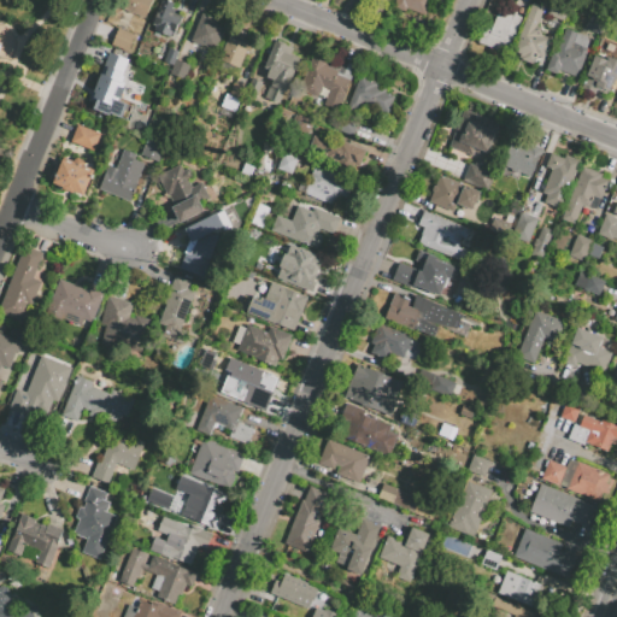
[(153,0),(145,19),(115,6),(117,0),(153,0)]
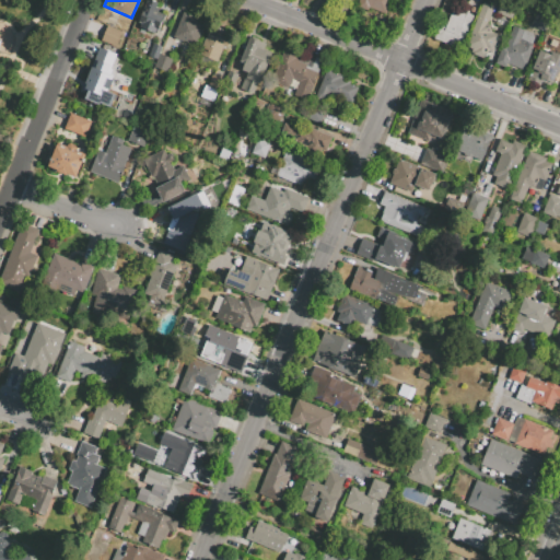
[(155,30),(160,32),(165,16),(156,12),(159,9),(155,8),(156,3),(149,0),(146,0),(137,24),(141,25),(140,28),(154,34),(155,30)]
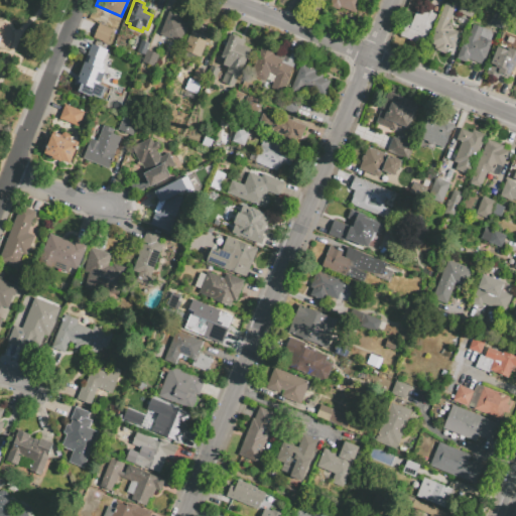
[(333,0),(330,8),(341,12),(342,9),(357,15),(363,0),(333,0)]
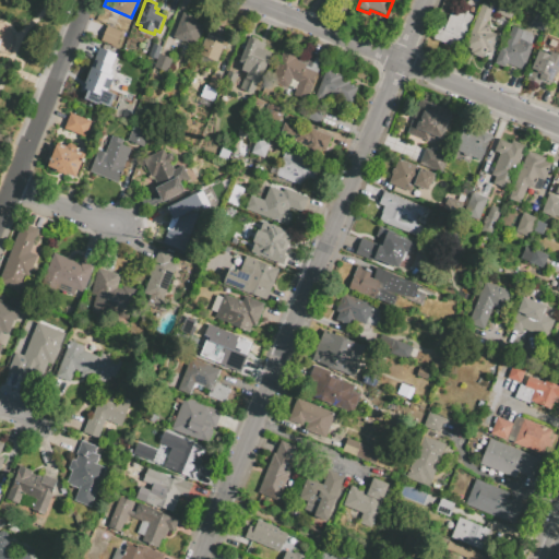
[(496,13),(501,0),(504,0),(516,4),(511,20),(496,13)]
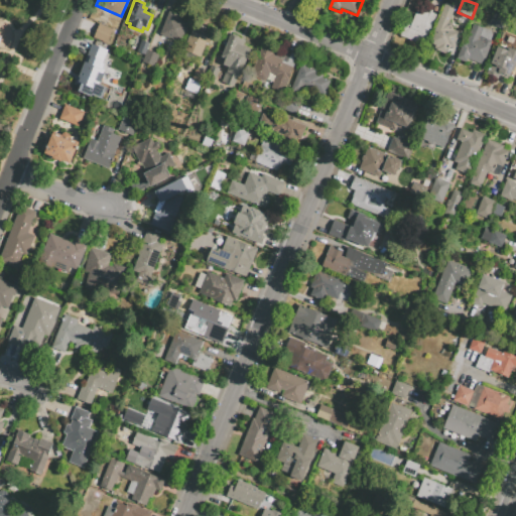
[(444,2),(456,6),(449,20),(453,30),(460,32),(455,48),(449,47),(446,55),(433,49),(434,46),(429,44),(444,2)]
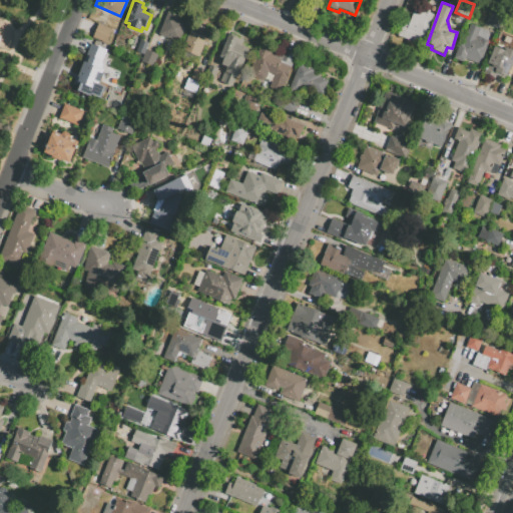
[(416,5),(424,8),(424,6),(429,7),(427,11),(434,13),(422,44),(398,34),(404,18),(410,21),(416,5)]
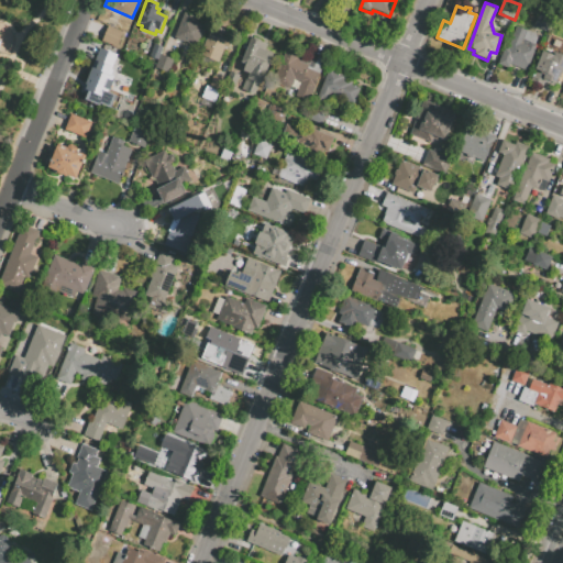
[(185,12),(175,37),(197,46),(206,25),(198,22),(199,20),(197,19),(197,17),(185,12)]
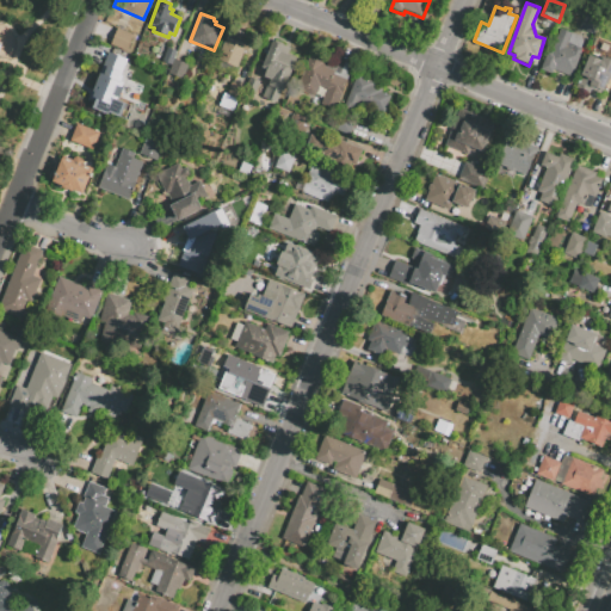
[(579,28),(585,13),(599,18),(593,34),(579,28)]
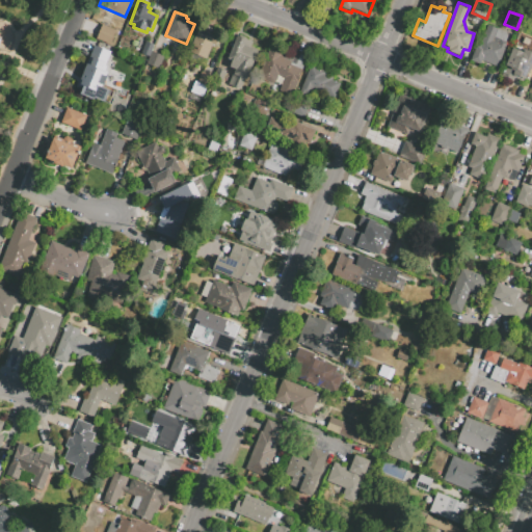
[(212,45),(216,46),(221,32),(201,23),(188,52),(206,59),(212,45)]
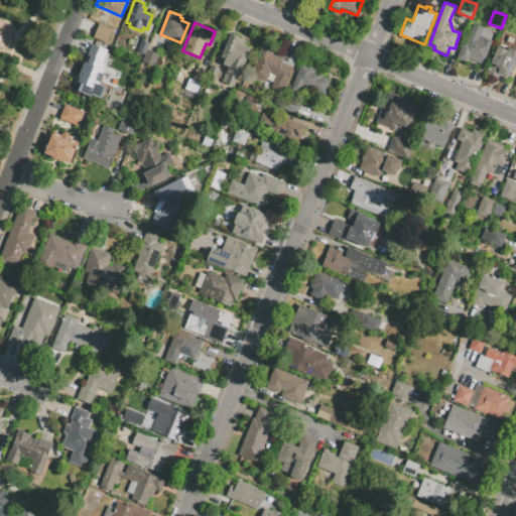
[(99,23),(96,29),(93,37),(106,42),(112,28),(99,23)]
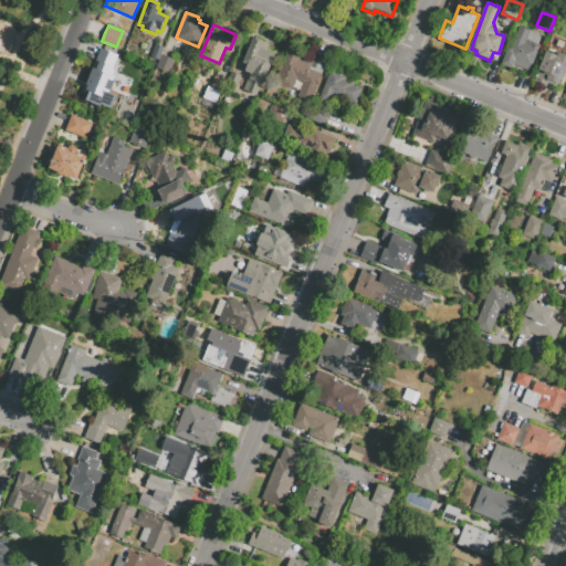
[(519,27),(511,46),(509,45),(501,64),(512,69),(513,65),(530,72),(540,44),(537,43),(540,39),(537,33),(519,27)]
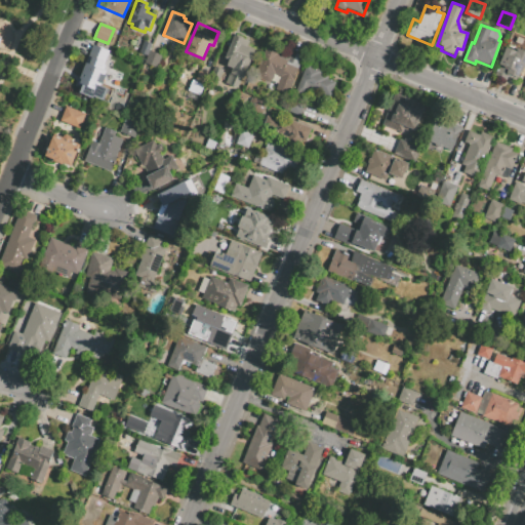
[(238,88),(255,47),(247,44),(249,40),(234,34),(224,58),(228,59),(225,66),(232,69),(230,74),(226,83),(238,88)]
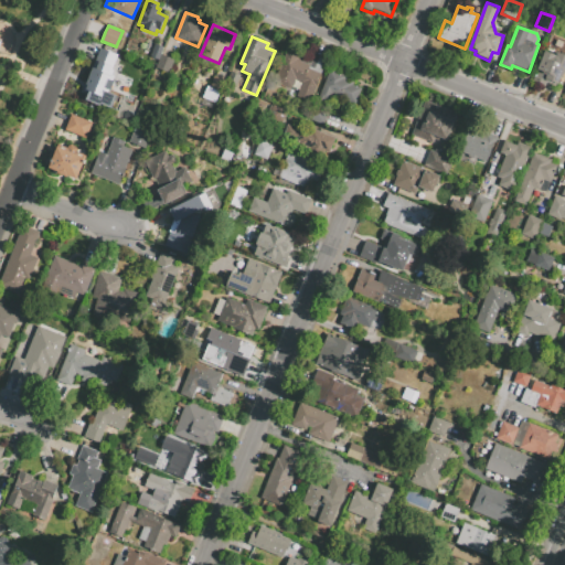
[(164,50),(162,57),(159,64),(151,61),(157,46),(161,49),(164,50)]
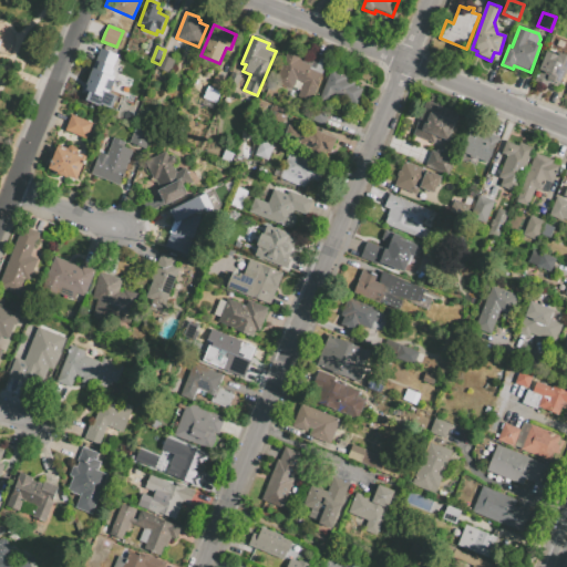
[(101,48),(84,89),(90,91),(85,101),(100,106),(101,104),(112,109),(117,95),(109,92),(114,81),(111,80),(112,74),(110,73),(117,54),(101,48)]
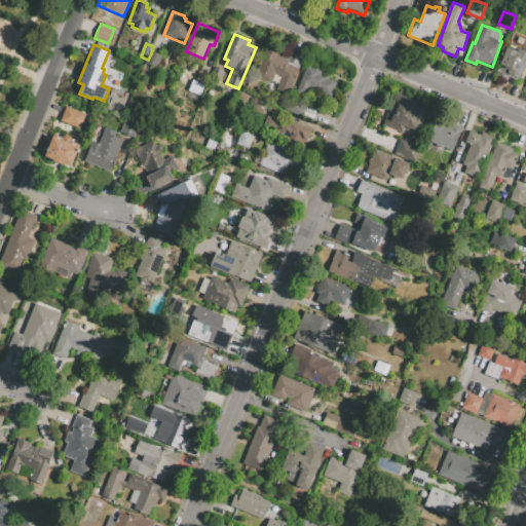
[(266,47),(254,76),(271,83),(274,74),(282,77),(276,90),(289,96),(304,57),(296,52),(294,58),(293,57),(290,55),(289,59),(276,54),(277,52),(266,47)]
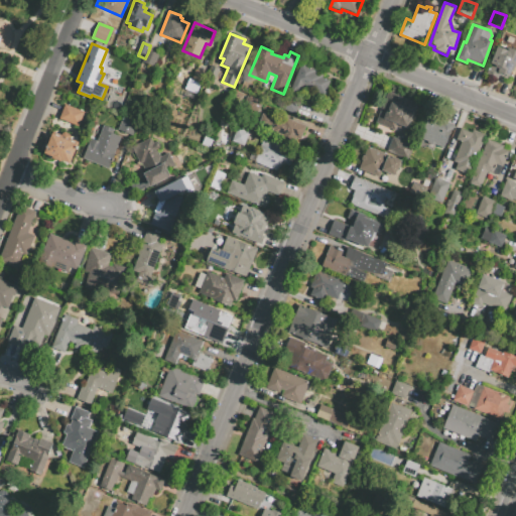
[(497,46),(490,65),(499,68),(497,73),(510,78),(513,70),(515,70),(515,67),(515,49),(511,47),(510,49),(508,48),(507,50),(497,46)]
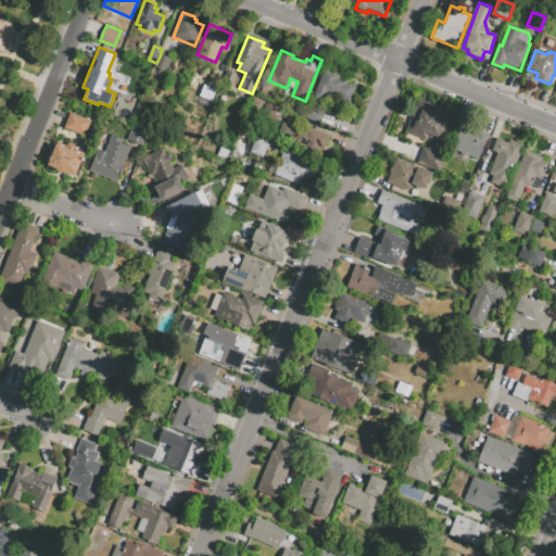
[(160,57),(163,58),(173,62),(167,75),(154,71),(156,63),(160,57)]
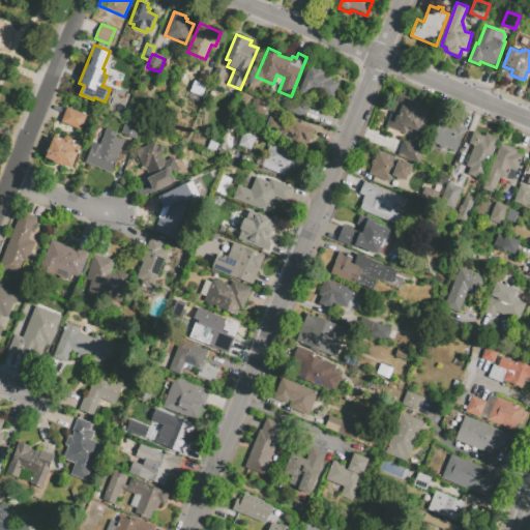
[(310,65),(290,113),(303,119),(315,91),(333,98),(340,84),(330,80),(331,78),(323,75),(325,71),(310,65)]
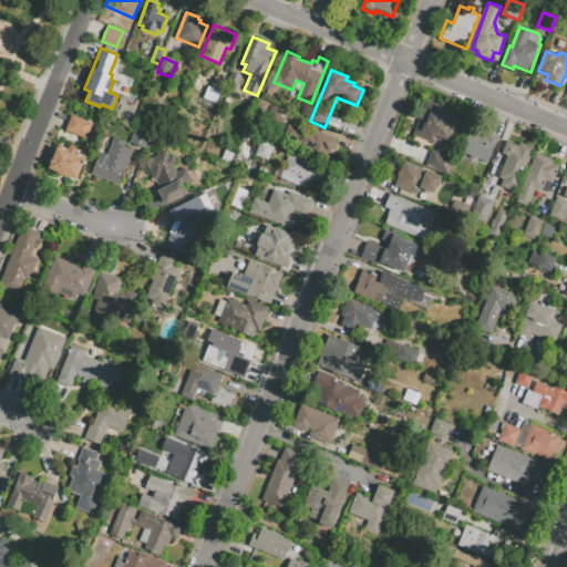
[(243,78),(237,93),(228,90),(234,74),(236,75),(243,78)]
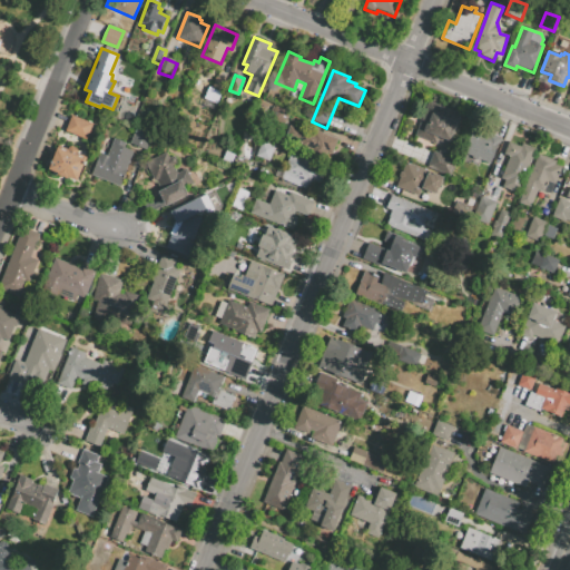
[(217,79),(212,90),(225,96),(231,85),(224,81),(217,79)]
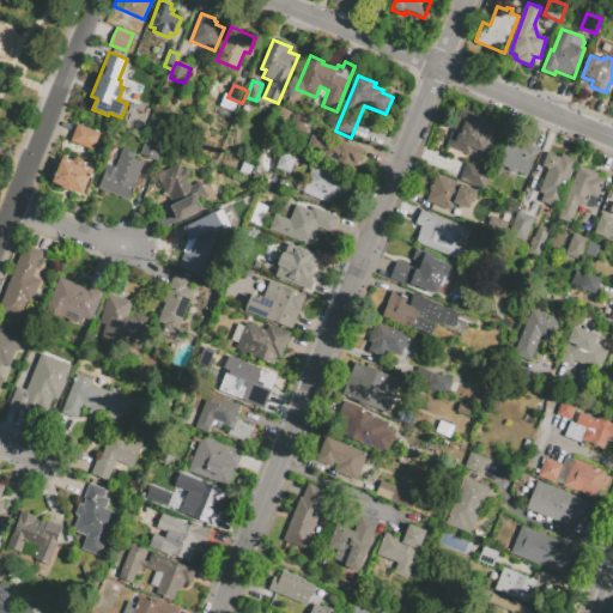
[(445,146),(461,109),(496,123),(484,152),(481,151),(479,157),(468,152),(467,155),(445,146)]
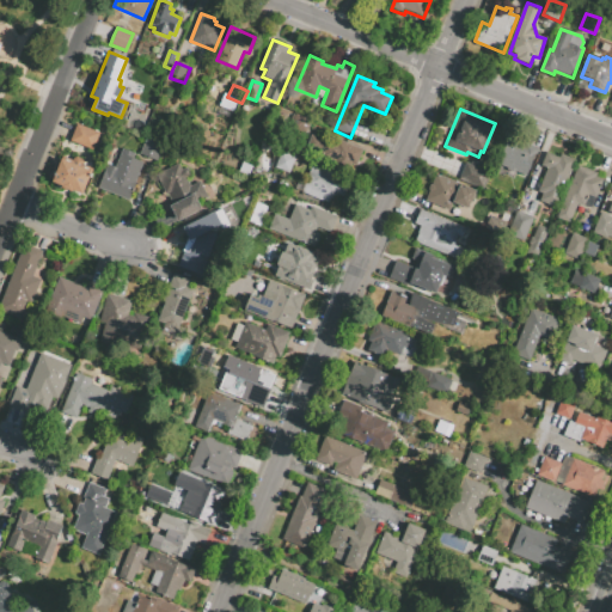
[(77,123),(73,132),(69,141),(92,151),(99,133),(77,123)]
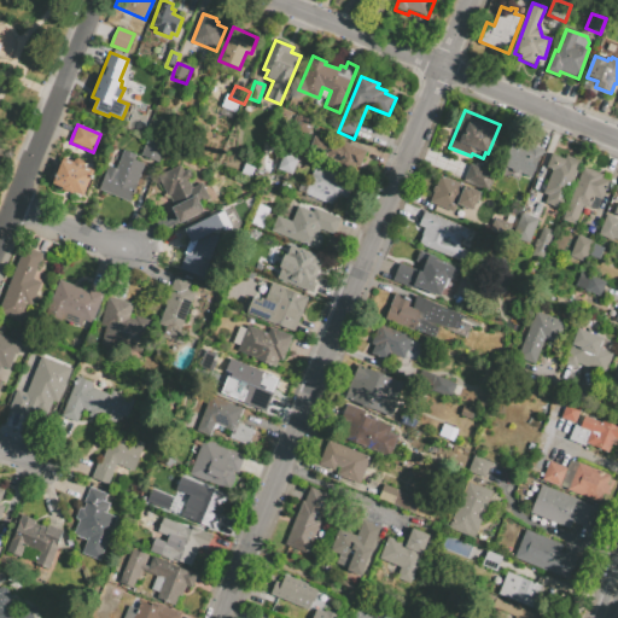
[(309,150),(324,156),(321,163),(351,176),(355,167),(360,169),(369,145),(354,139),(351,146),(340,143),(339,147),(314,136),(309,150)]
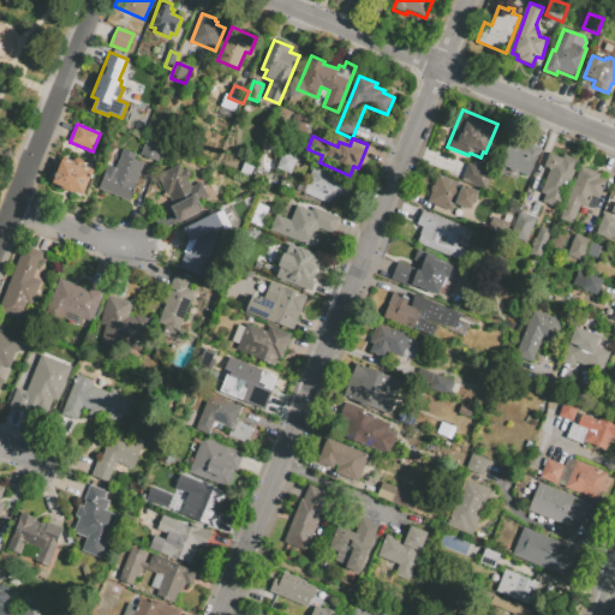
[(512,136),(500,166),(529,178),(541,148),(529,142),(526,147),(524,145),(525,142),(512,136)]
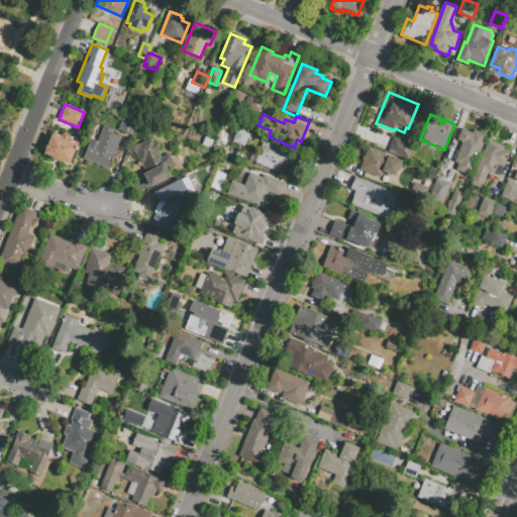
[(123,116),(118,130),(126,133),(132,135),(137,121),(123,116)]
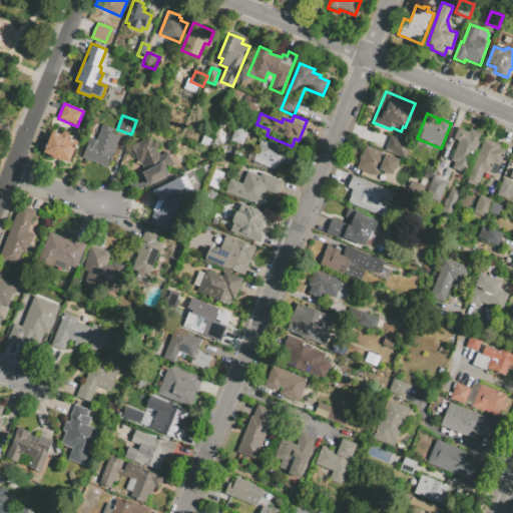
[(87,140),(81,157),(107,167),(120,135),(111,132),(113,128),(102,124),(101,128),(100,128),(94,143),(87,140)]
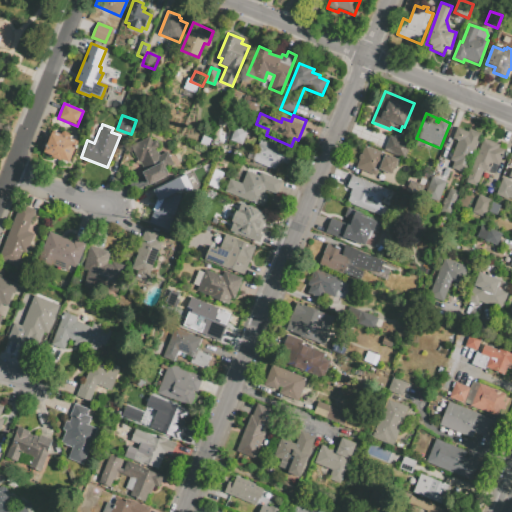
[(481,133),(465,174),(451,168),(453,161),(449,160),(457,140),(452,138),(457,127),(468,131),(469,128),(481,133)]
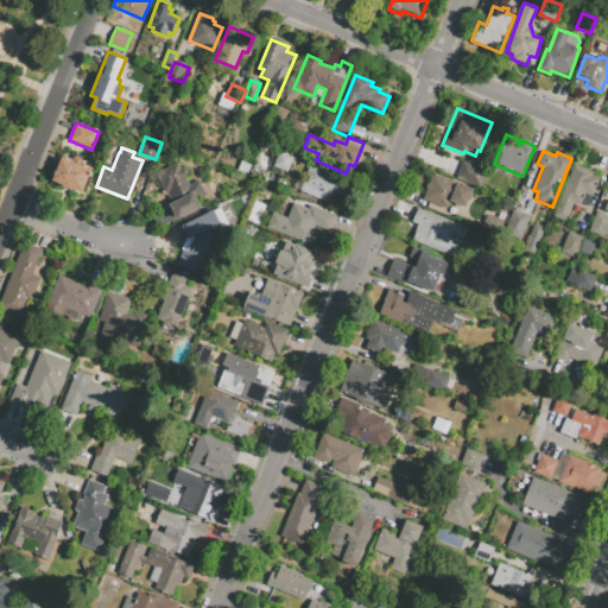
[(71,160),(62,157),(52,179),(83,192),(93,169),(81,164),(82,163),(81,160),(80,158),(78,157),(76,157),(75,157),(73,158),(71,159),(71,160)]
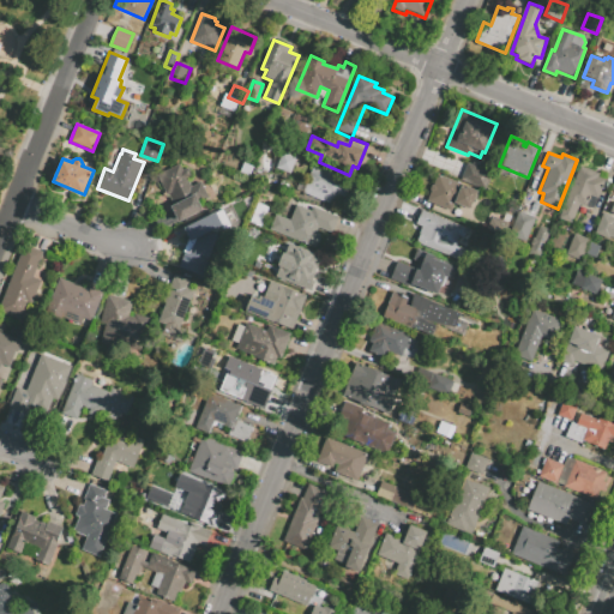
[(468,162),(461,179),(485,188),(492,172),(468,162)]
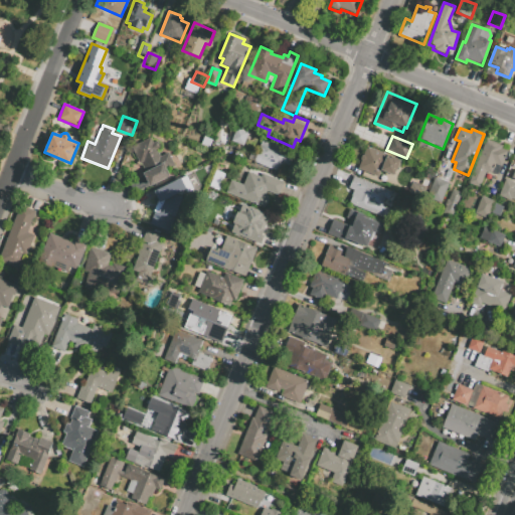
[(131,147),(139,164),(142,163),(149,178),(152,185),(170,176),(167,171),(175,167),(169,153),(160,157),(156,151),(160,149),(156,141),(152,143),(150,138),(131,147)]
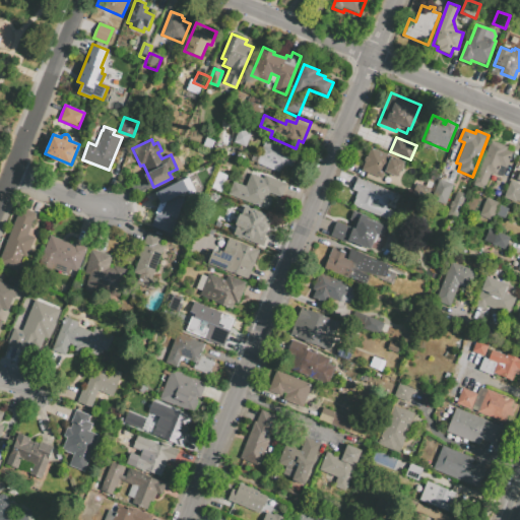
[(250,160),(283,175),(287,167),(291,169),(299,153),(265,139),(259,153),(254,151),(250,160)]
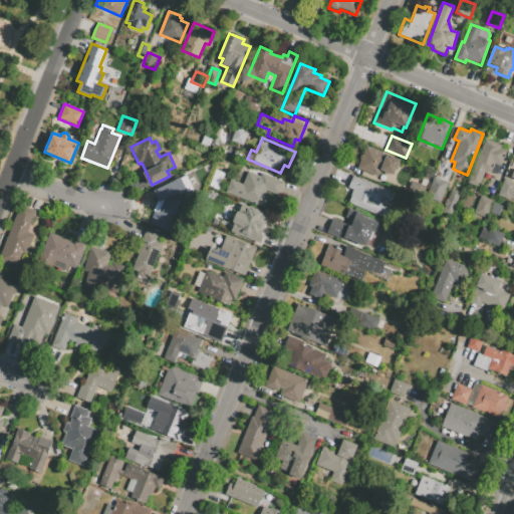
[(484,141),(468,184),(479,188),(485,173),(490,175),(493,165),(501,168),(507,152),(500,150),(501,147),(484,141)]
